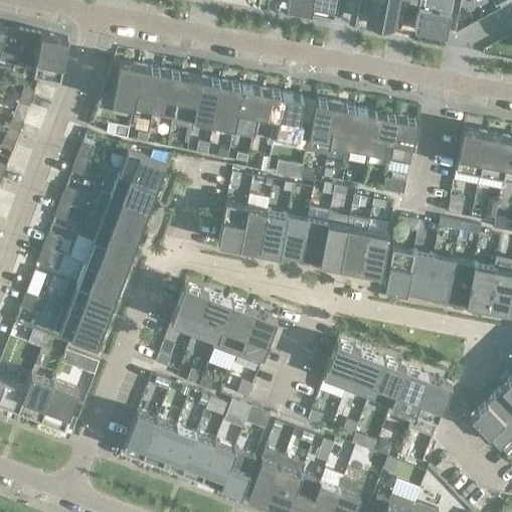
[(289,0),(288,7),(312,11),(313,0),(289,0)]
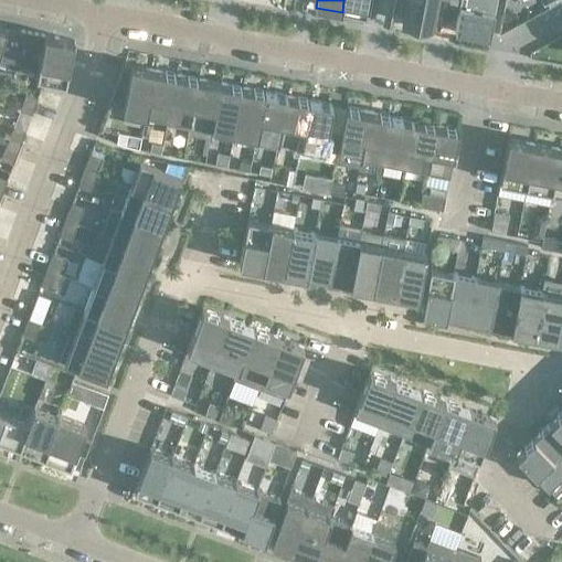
[(343,0),(342,12),(368,18),(371,0),(343,0)]
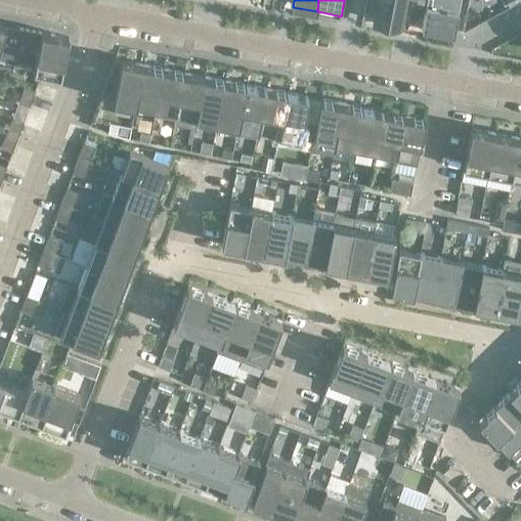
[(401,28),(406,0),(419,2),(419,0),(379,0),(376,23),(401,28)]
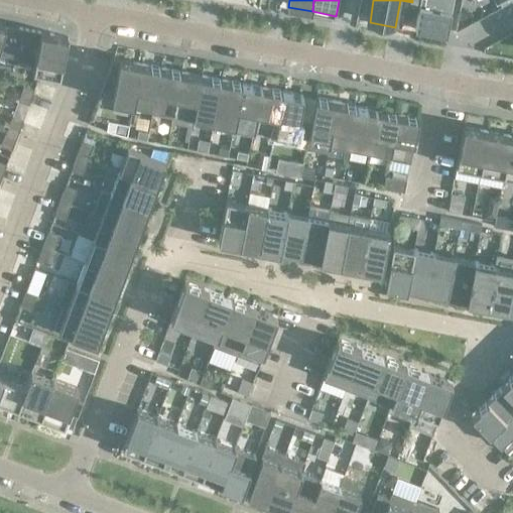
[(449,38),(456,0),(422,0),(417,32),(449,38)]
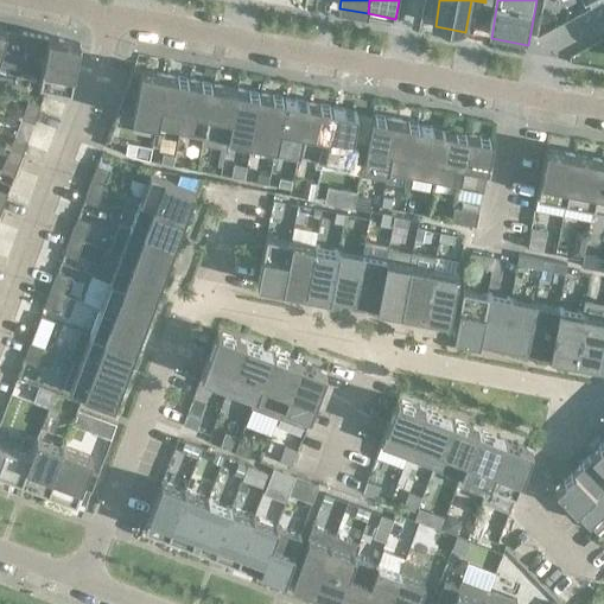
[(33,55),(37,38),(30,37),(26,52),(33,55)]
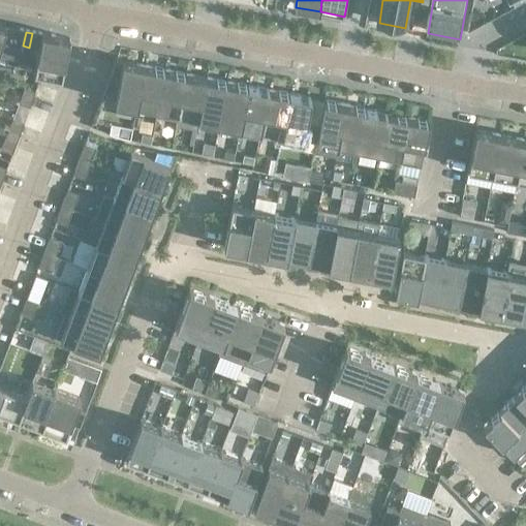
[(35,49),(38,34),(32,33),(29,48),(35,49)]
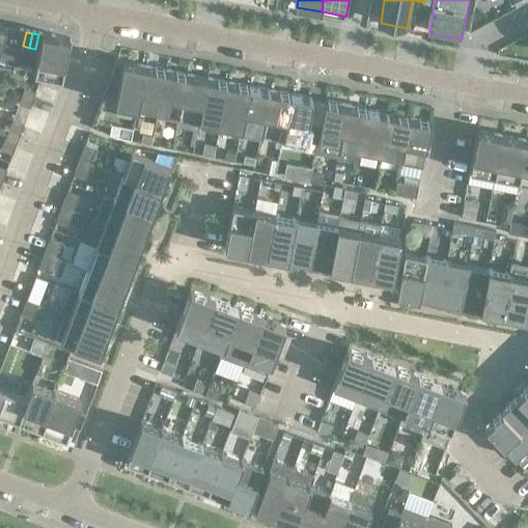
[(35,49),(42,50),(45,35),(38,34),(35,49)]
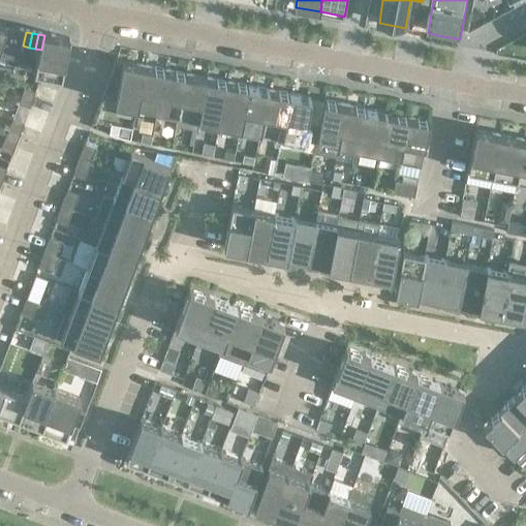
[(44,35),(41,50),(36,76),(64,82),(71,40),(44,35)]
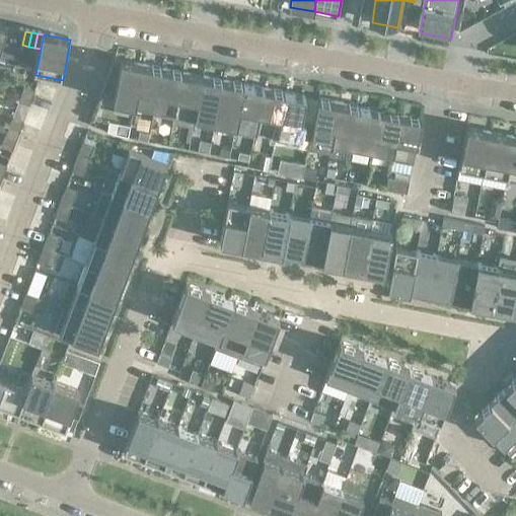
[(0,55),(8,58),(10,48),(2,46),(0,52),(0,55)]
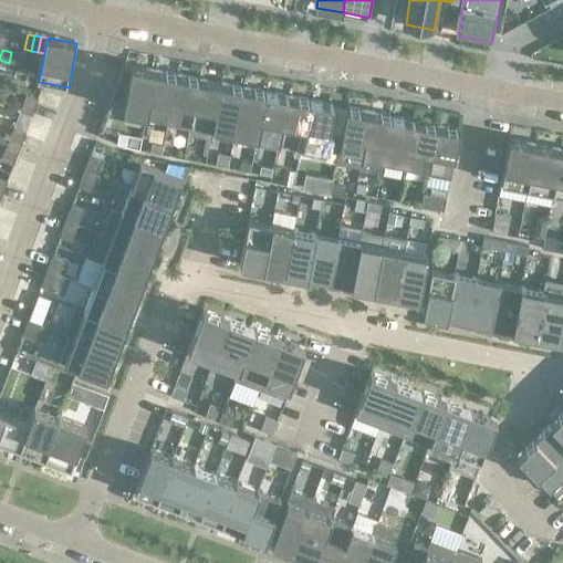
[(22,68),(24,54),(11,52),(9,63),(22,68)]
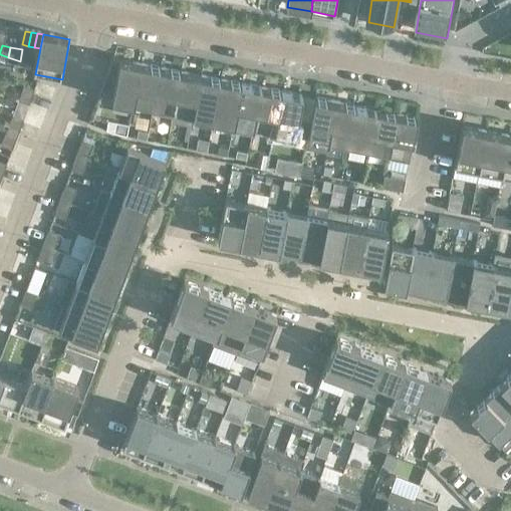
[(121,62),(113,102),(135,106),(143,66),(121,62)]
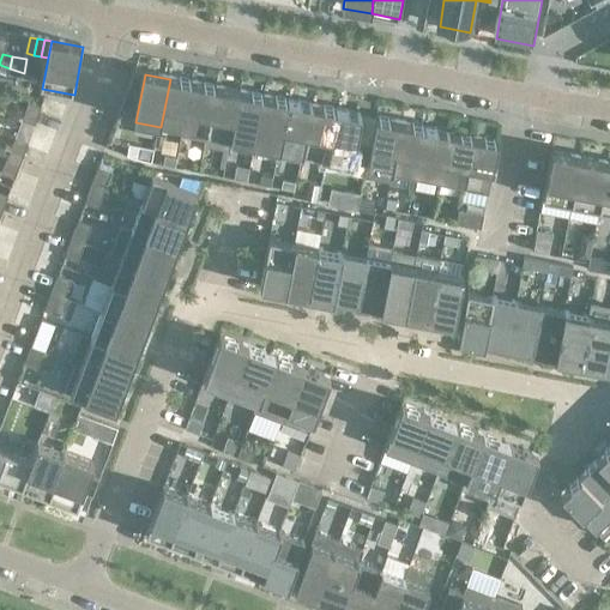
[(161,127),(183,132),(185,132),(194,84),(170,79),(161,127)]
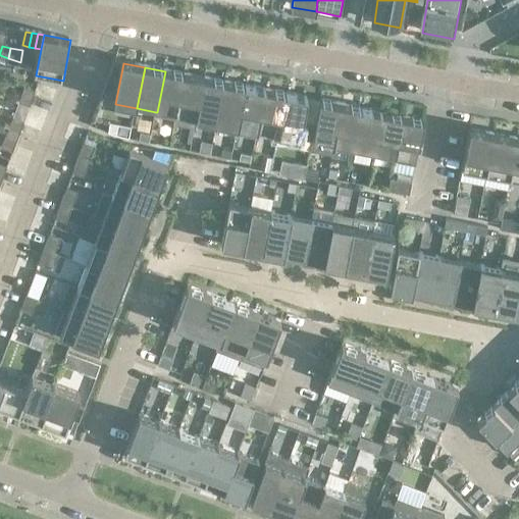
[(155,117),(175,121),(176,121),(186,75),(165,71),(157,112),(156,112),(155,117)]
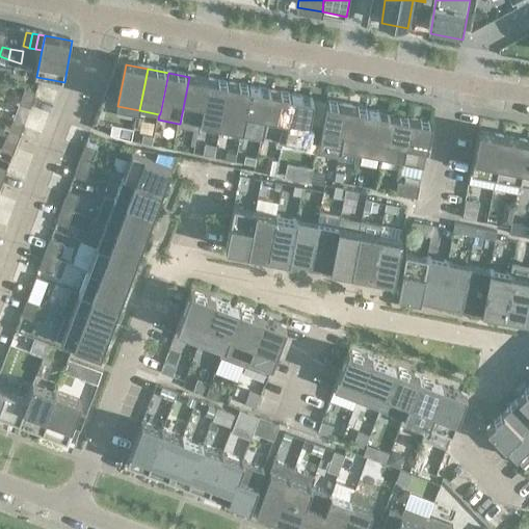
[(202,128),(201,128),(210,81),(189,77),(180,124),(179,124),(178,128),(201,133),(202,128)]
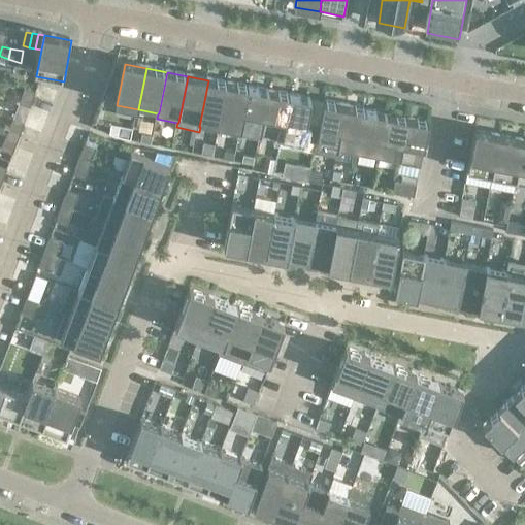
[(229,84),(208,80),(199,127),(200,127),(220,131),(229,84)]
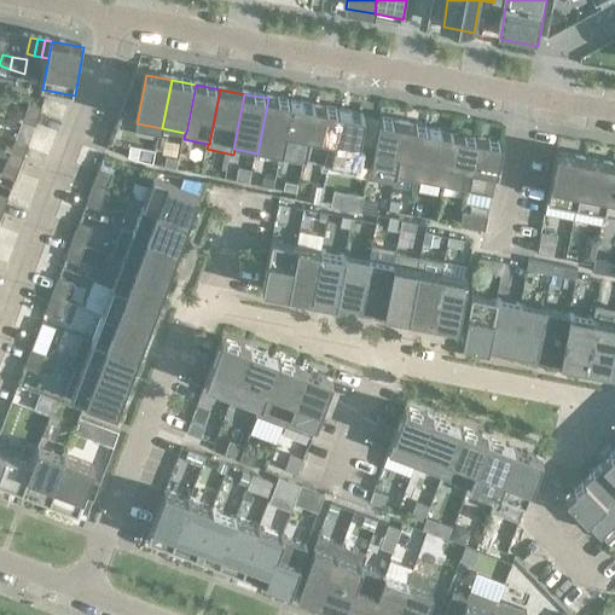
[(283,158),(284,152),(283,152),(293,103),(268,98),(257,154),(283,158)]
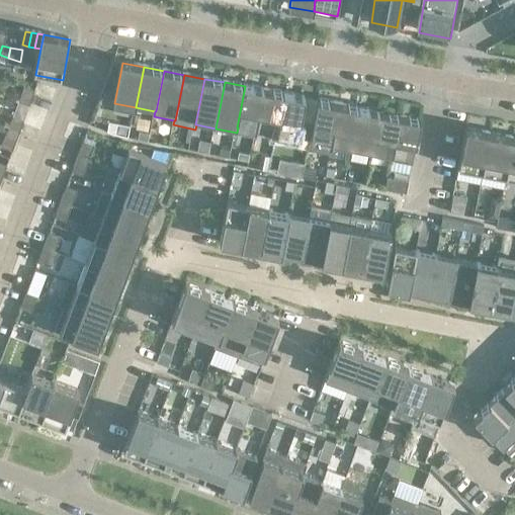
[(245,86),(237,127),(238,127),(257,132),(265,90),(245,86)]
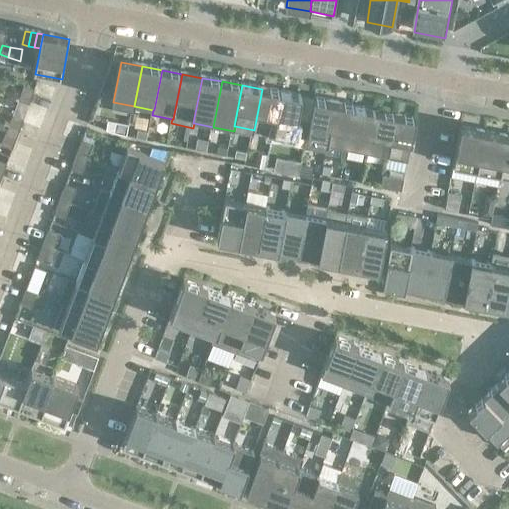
[(25,88),(21,99),(32,103),(36,91),(25,88)]
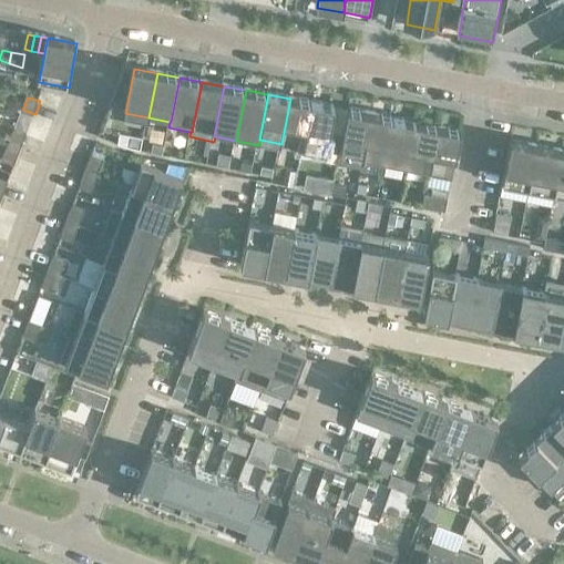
[(290,99),(282,144),(304,149),(313,103),(290,99)]
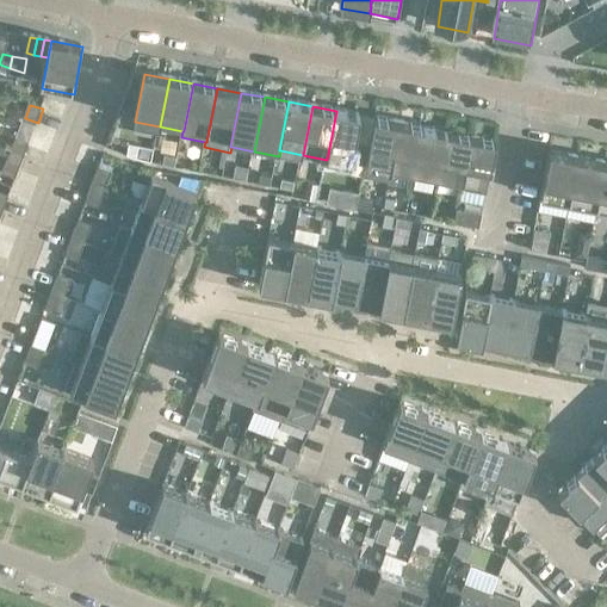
[(355,142),(361,116),(336,111),(327,160),(366,167),(371,146),(355,142)]
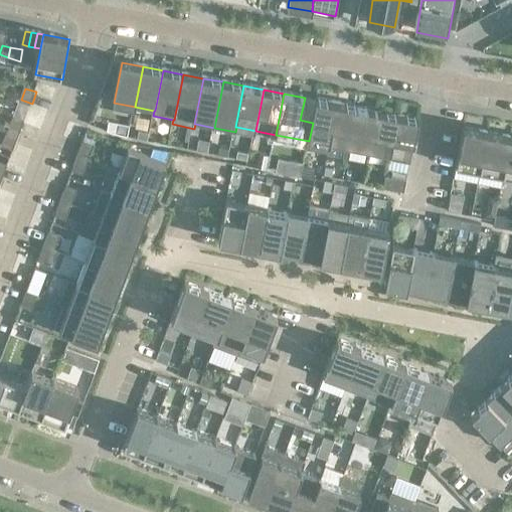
[(330,145),(338,105),(317,101),(313,123),(309,141),(308,151),(328,155),(329,155),(331,145),(330,145)]
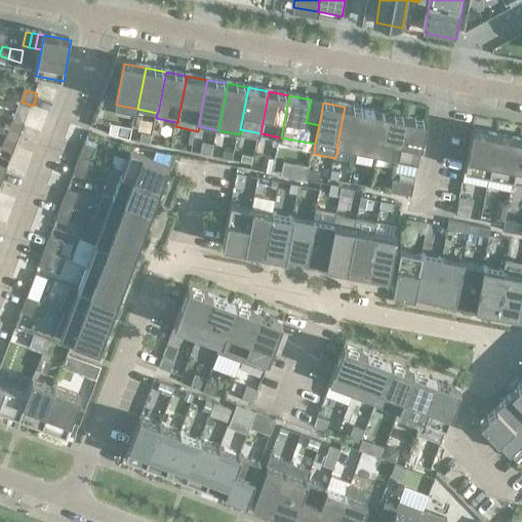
[(336,148),(337,148),(357,152),(365,111),(345,107),(336,148)]
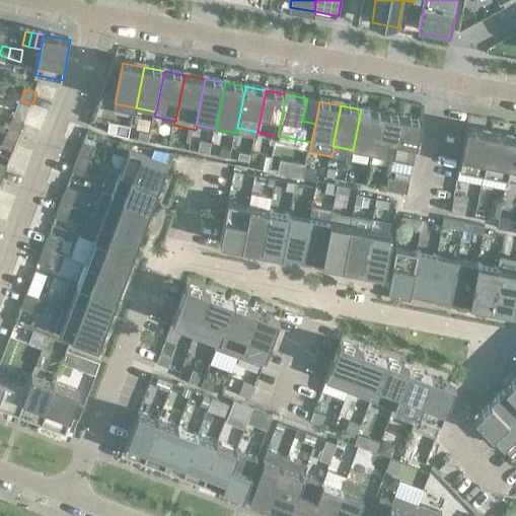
[(361,109),(353,150),(373,154),(381,114),(361,109)]
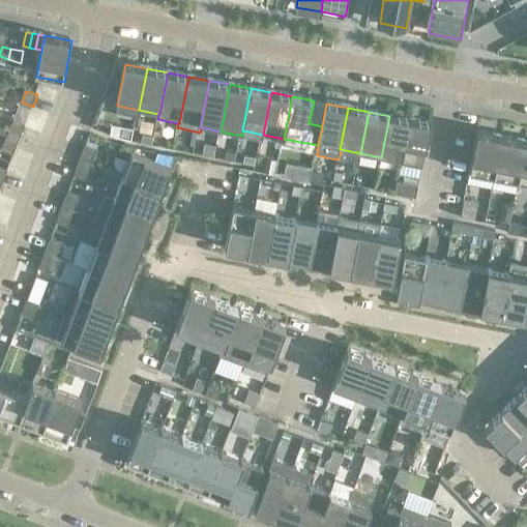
[(389,116),(381,157),(402,162),(410,119),(389,116)]
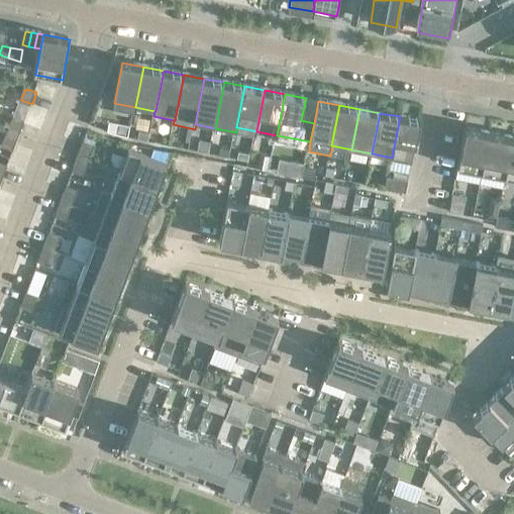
[(400,116),(392,158),(413,162),(421,121),(400,116)]
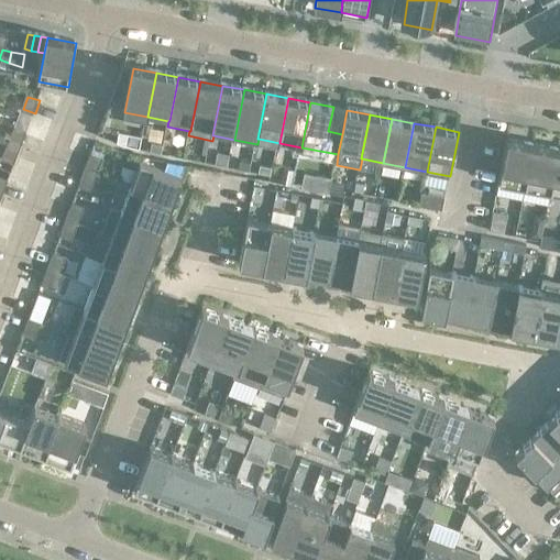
[(26,136),(14,132),(10,145),(21,150),(26,136)]
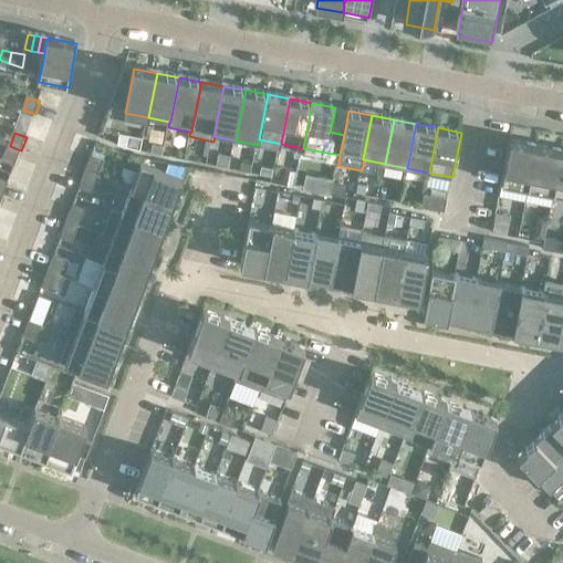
[(503,186),(529,190),(538,147),(511,142),(503,186)]
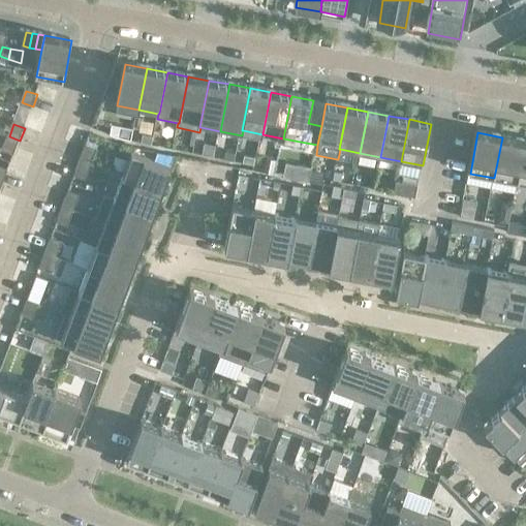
[(9,136),(4,149),(16,153),(20,141),(9,136)]
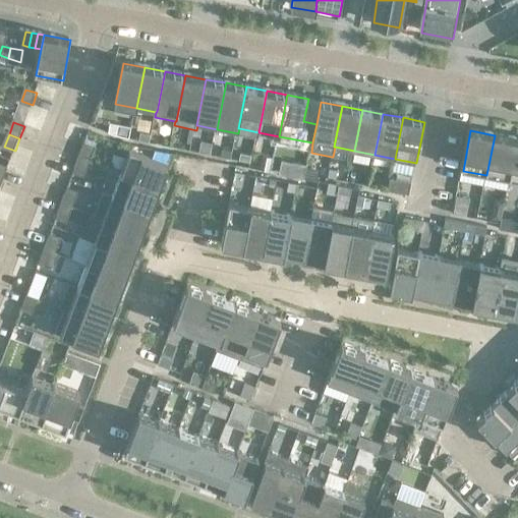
[(90,134),(79,160),(91,164),(94,164),(103,139),(90,134)]
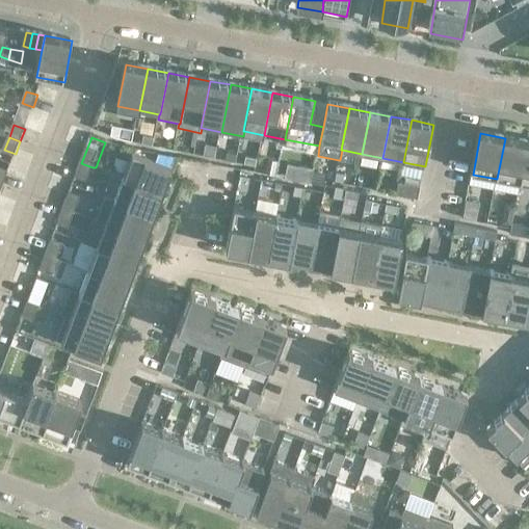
[(143,146),(153,148),(155,139),(144,137),(143,146)]
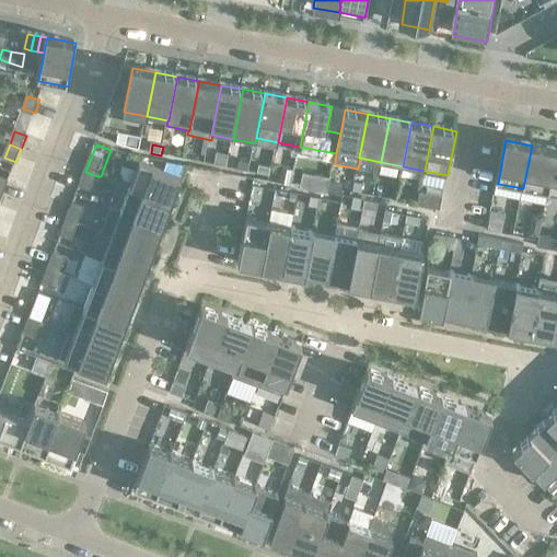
[(556,151),(532,146),(523,188),(549,194),(556,158),(556,151)]
